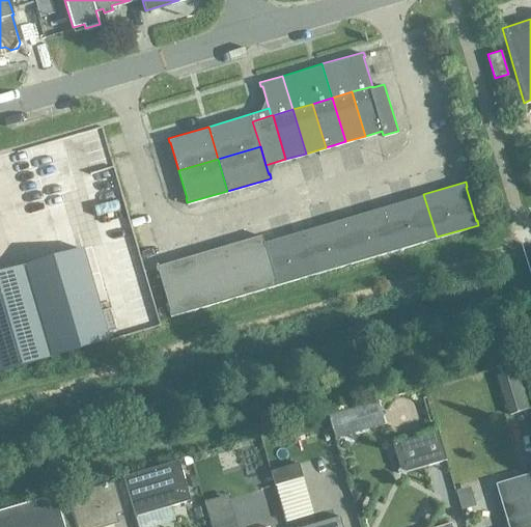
[(423,194),(344,218),(357,260),(437,237),(423,194)]
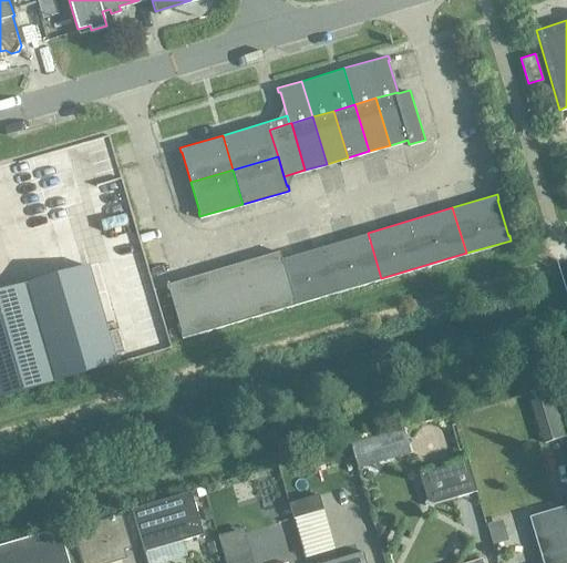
[(381,278),(368,233),(325,245),(338,290),(381,278)]
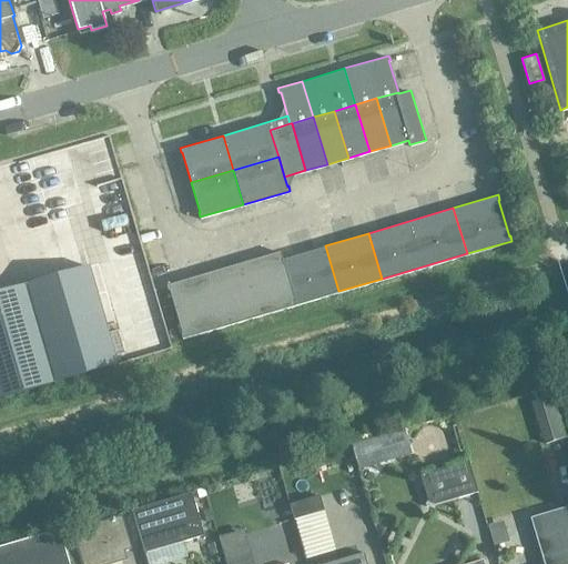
[(338,291),(325,245),(281,259),(282,263),(283,263),(294,300),(293,300),(294,304),(338,291)]
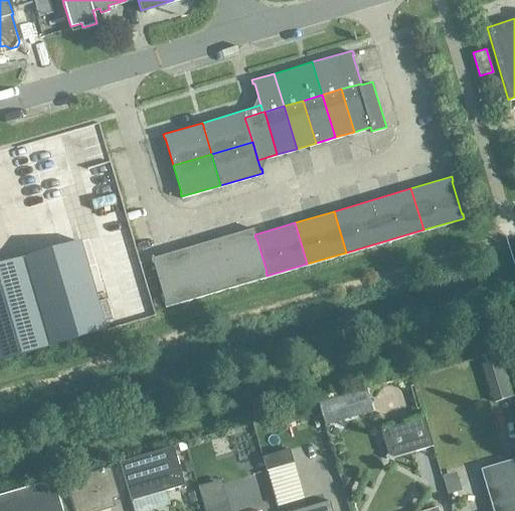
[(252,227),(225,235),(219,236),(233,286),(267,276),(266,272),(267,272),(256,238),(255,238),(254,234),(252,227)]
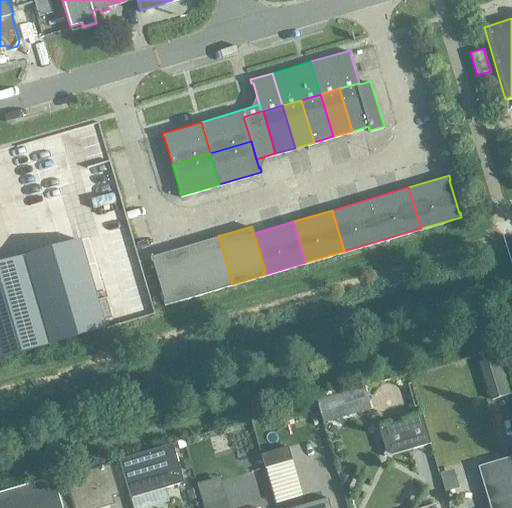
[(185,245),(199,293),(232,284),(218,235),(185,245)]
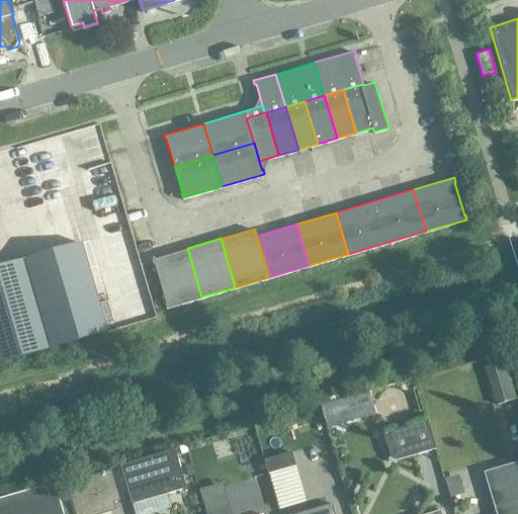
[(0,360),(105,330),(79,241),(0,263),(0,360)]
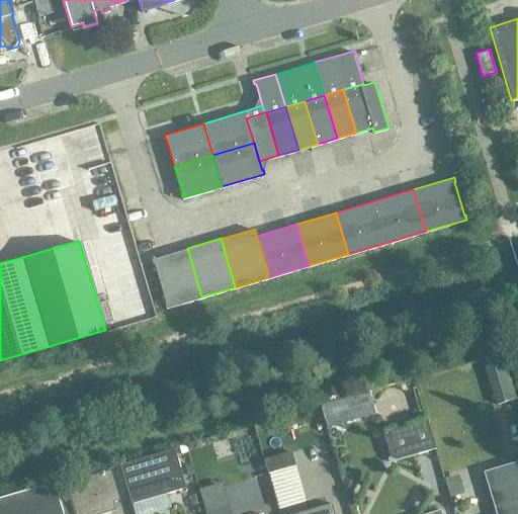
[(166,308),(169,307),(201,296),(187,248),(152,258),(153,263),(154,262),(166,303),(165,304),(166,308)]
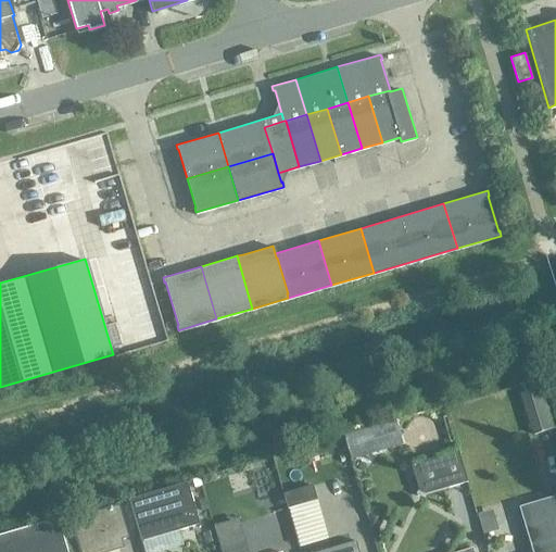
[(396,417),(377,423),(380,434),(400,428),(396,417)]
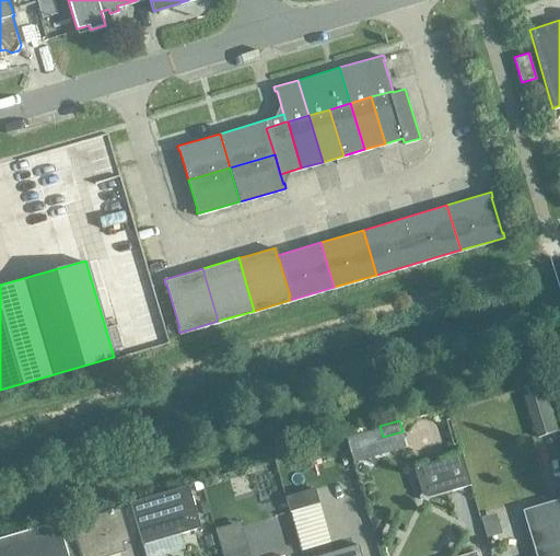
[(469,483),(461,451),(413,465),(421,491),(428,495),(469,483)]
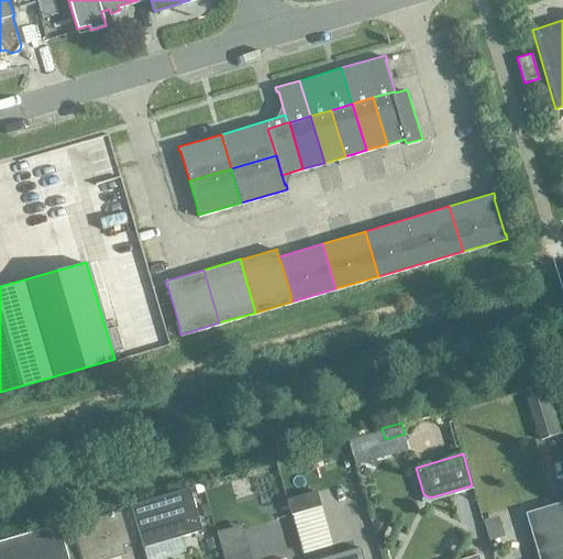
[(201,482),(195,483),(196,491),(203,489),(201,482)]
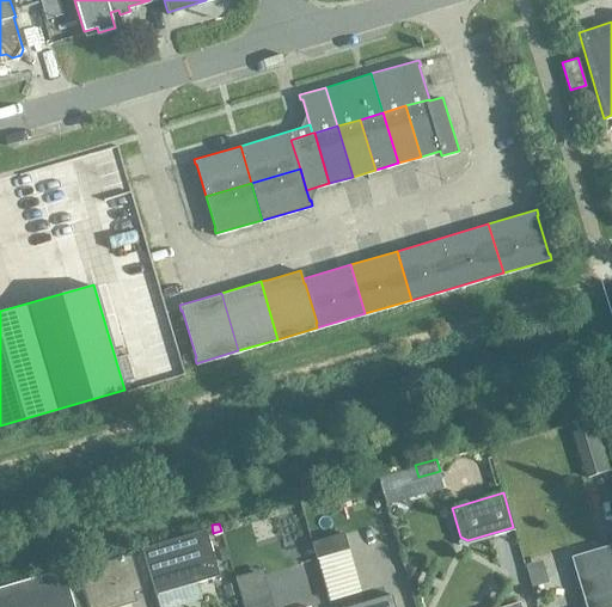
[(141,547),(155,596),(157,595),(155,593),(218,575),(219,577),(220,577),(206,528),(141,547)]
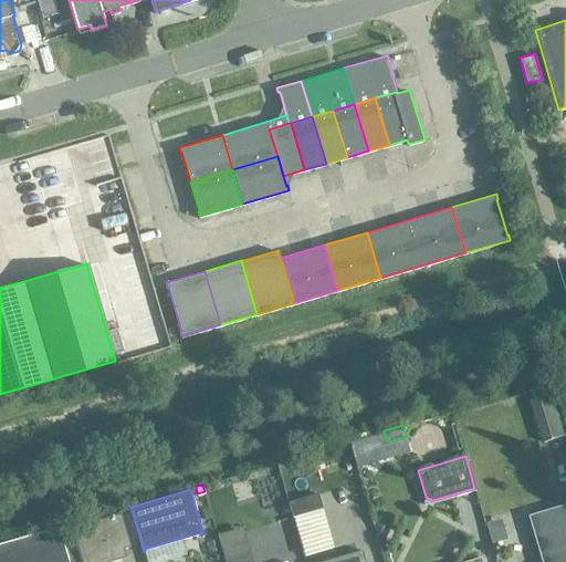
[(323,507),(318,491),(289,500),(293,516),(323,507)]
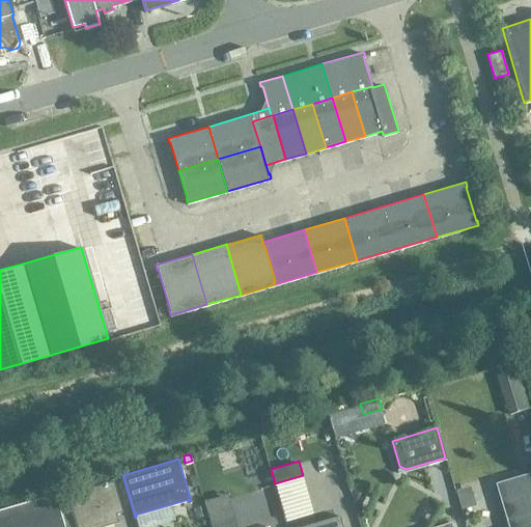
[(508,526),(530,526),(530,471),(495,482),(508,526)]
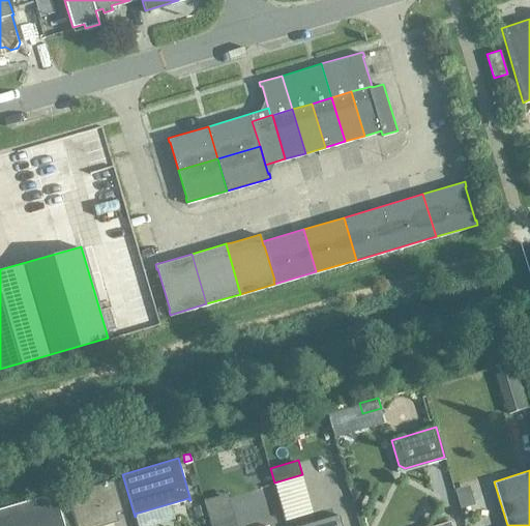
[(106,514),(114,512),(121,509),(113,479),(83,488),(84,494),(69,498),(77,525),(94,525),(109,522),(106,514)]
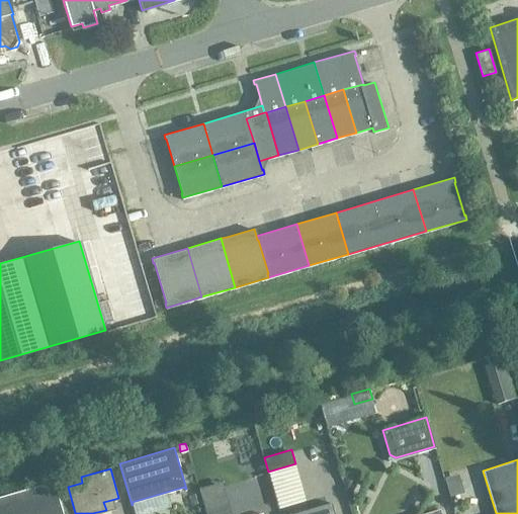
[(354,480),(354,475),(351,474),(342,477),(345,488),(351,486),(354,480)]
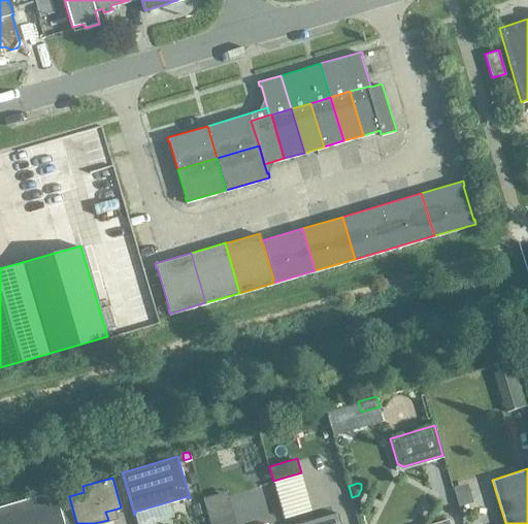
[(464,486),(457,488),(461,500),(467,498),(464,486)]
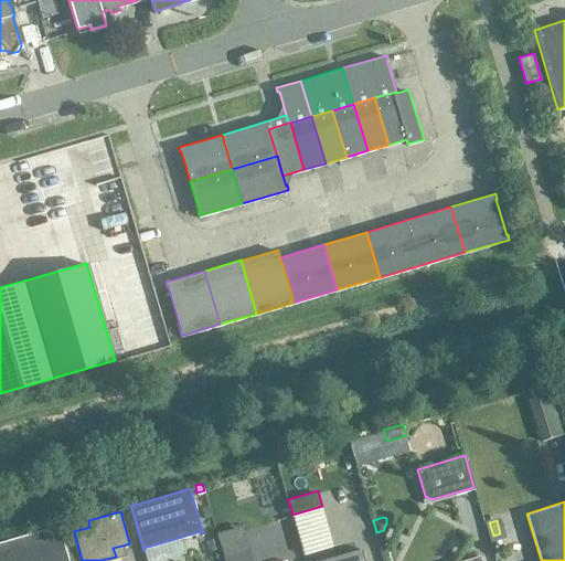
[(0,541),(0,560),(68,560),(59,525),(0,541)]
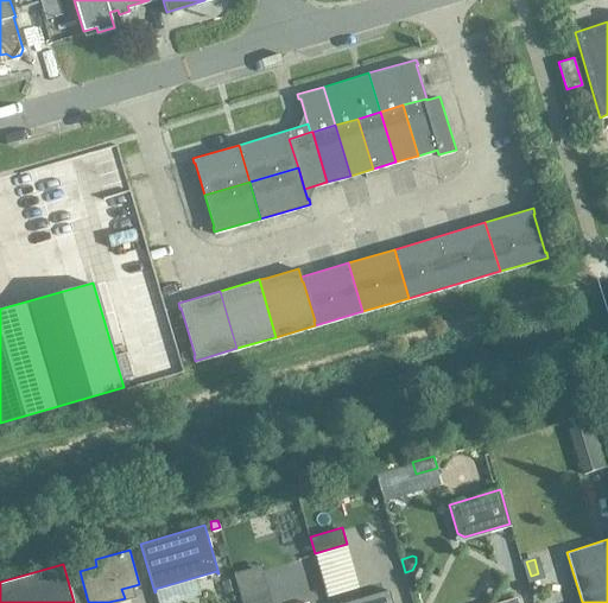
[(393,602),(390,589),(339,602),(393,602)]
